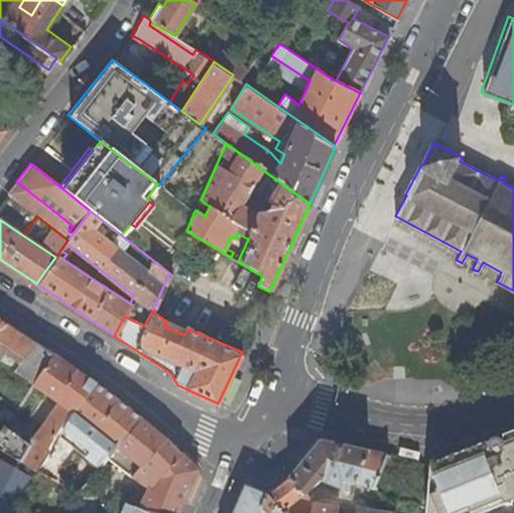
[(32,381),(53,352),(35,340),(34,340),(0,316),(0,394),(17,404),(17,403),(32,381)]
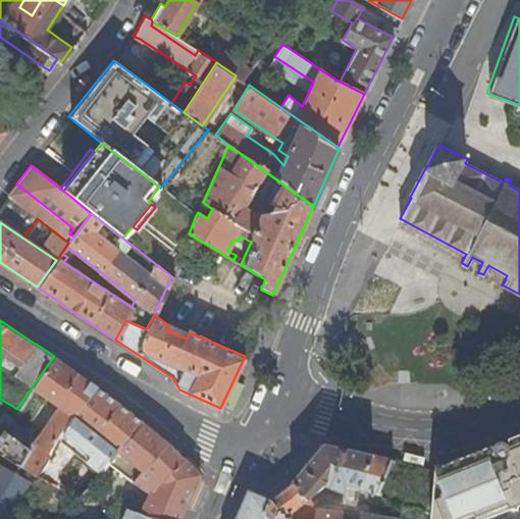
[(52,400),(74,370),(54,356),(33,385),(42,393),(52,400)]
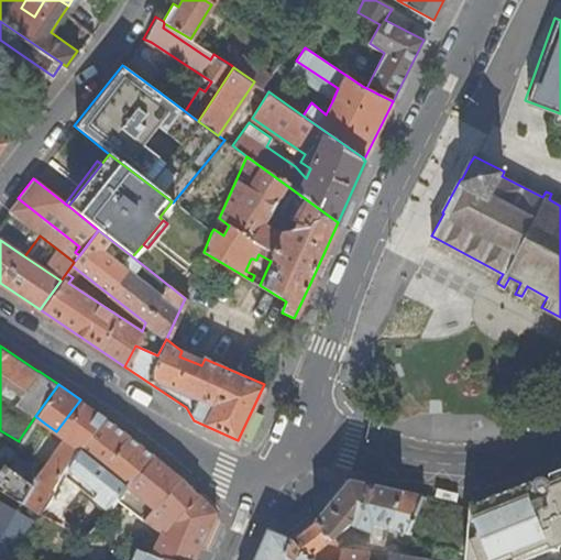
[(77,447),(102,415),(80,399),(56,431),(62,436),(40,471),(35,469),(31,475),(31,476),(29,481),(31,482),(20,498),(36,508),(39,509),(51,489),(77,447)]
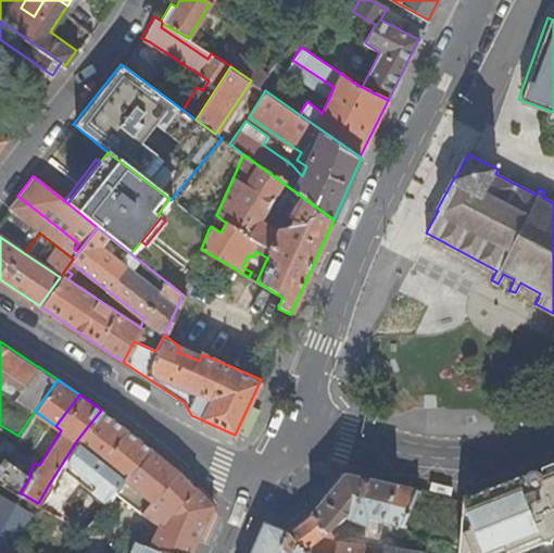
[(125,478),(152,448),(124,425),(101,410),(76,441),(97,457),(115,472),(109,480),(117,487),(125,478)]
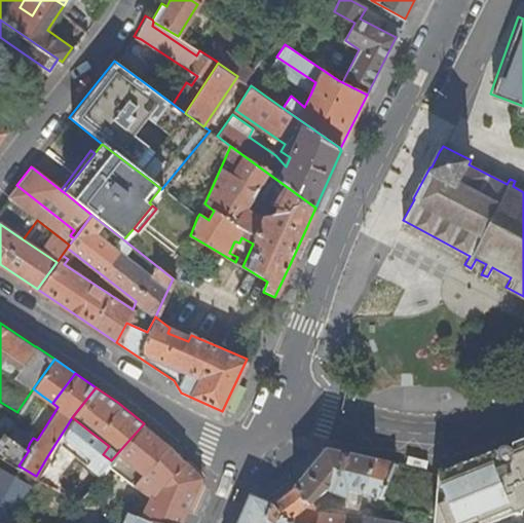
[(27,418),(42,396),(33,388),(17,411),(27,418)]
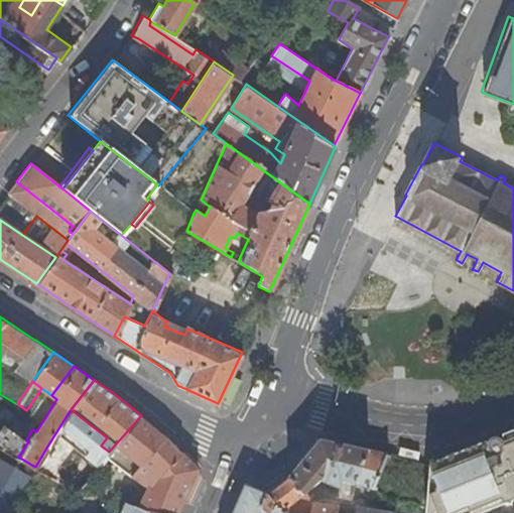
[(0,403),(12,411),(17,404),(0,394),(0,403)]
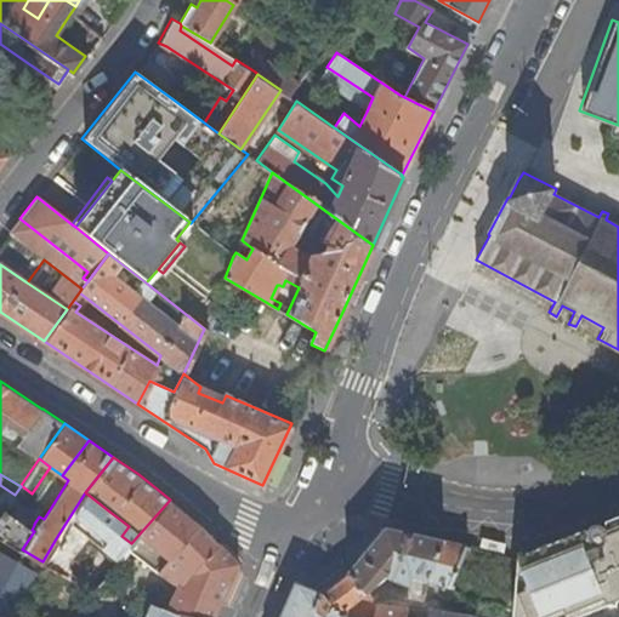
[(108,510),(85,492),(56,538),(78,553),(86,541),(102,520),(108,510)]
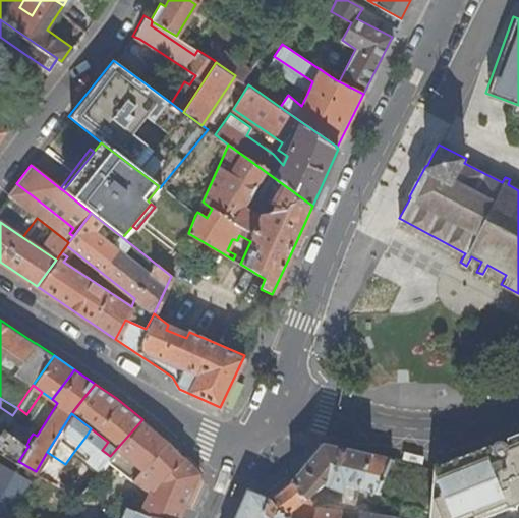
[(140,510),(167,517),(177,517),(198,471),(166,438),(142,419),(117,448),(140,467),(132,478),(150,490),(140,510)]
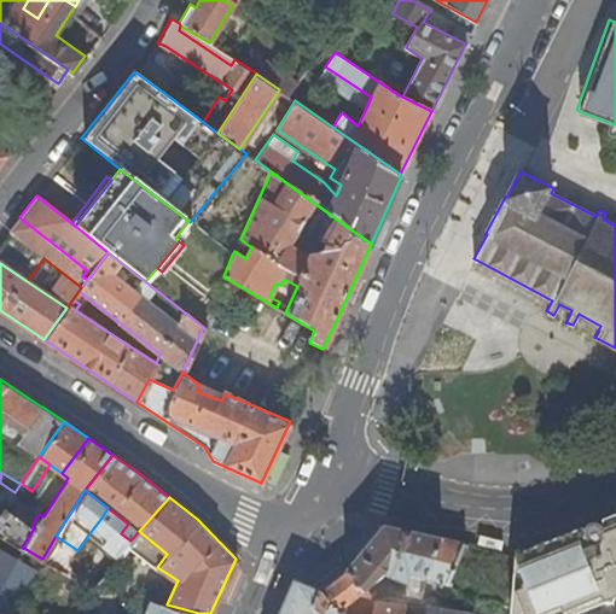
[(0,533),(22,547),(34,528),(32,527),(4,508),(0,513),(0,533)]
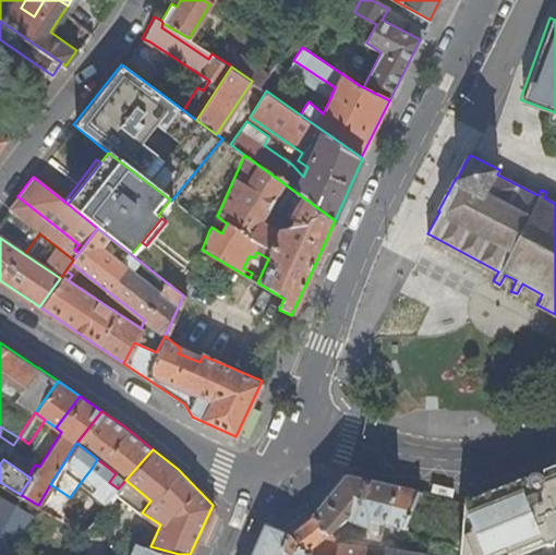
[(106,479),(109,482),(116,473),(97,459),(92,468),(106,479)]
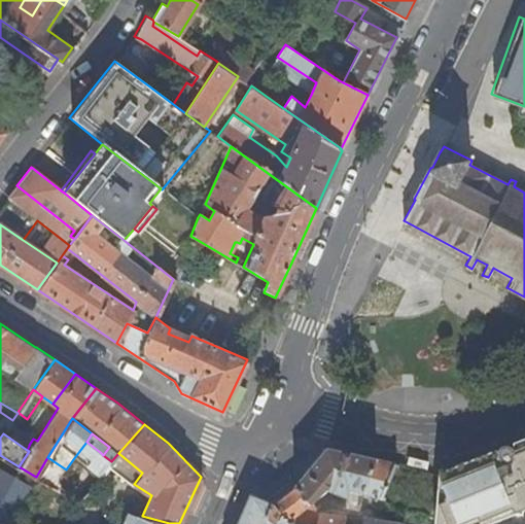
[(495,448),(438,470),(434,511),(431,523),(469,523),(471,523),(482,523),(514,513),(524,514),(524,510),(524,509),(524,437),(515,441),(513,447),(505,444),(503,445),(499,449),(495,448)]
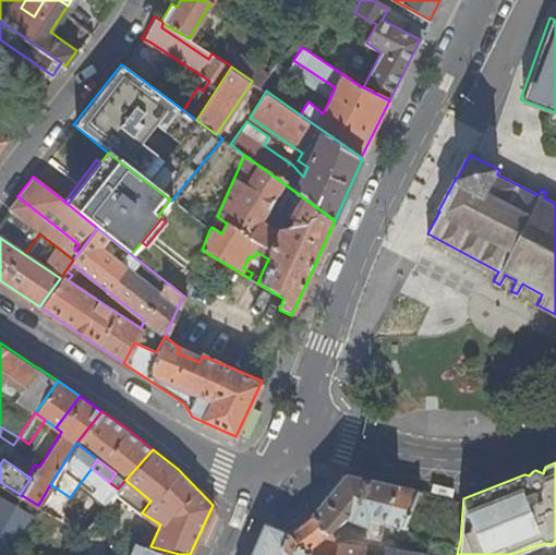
[(347,474),(313,515),(328,532),(347,516),(366,527),(371,516),(403,525),(419,490),(347,474)]
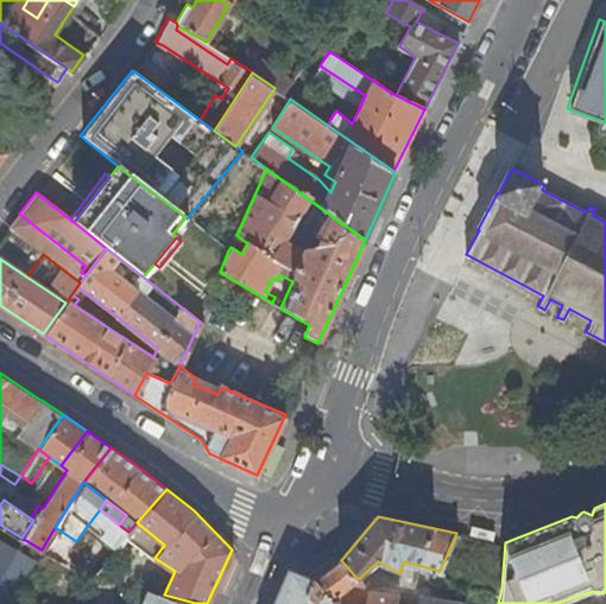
[(105,559),(128,532),(119,525),(115,521),(100,540),(92,551),(105,559)]
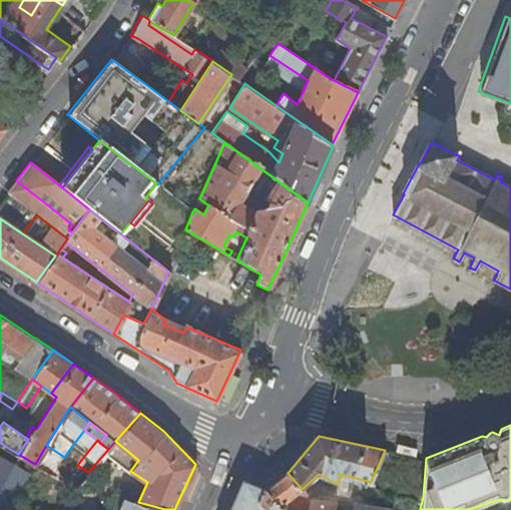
[(75,486),(88,472),(77,465),(64,457),(46,445),(35,464),(75,486)]
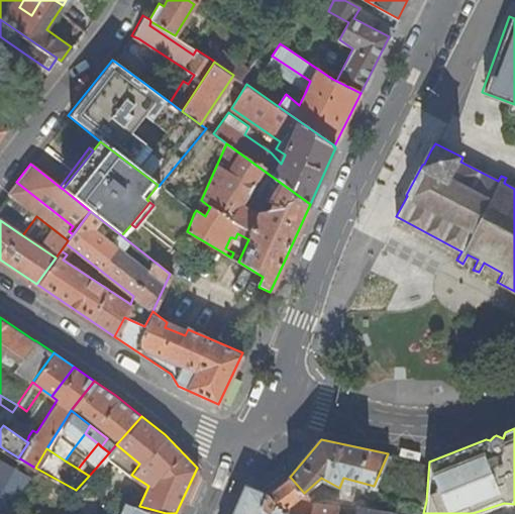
[(65,460),(78,469),(85,459),(72,450),(65,460)]
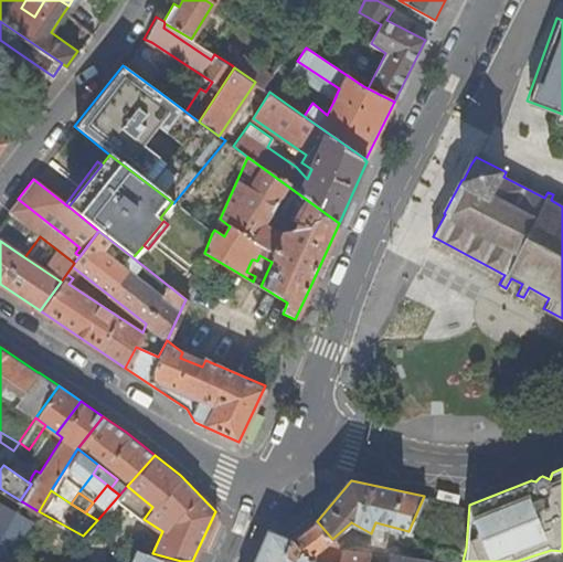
[(0,561),(4,561),(30,520),(0,502),(0,561)]
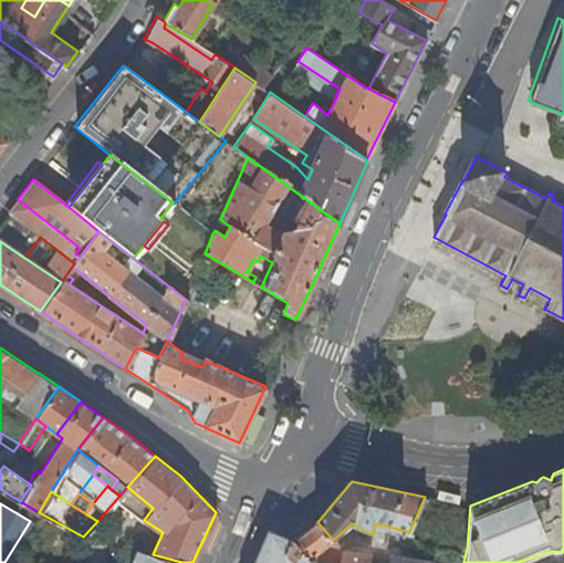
[(317,522),(292,539),(285,558),(296,561),(303,553),(310,560),(324,548),(329,552),(334,546),(330,543),(333,540),(317,522)]
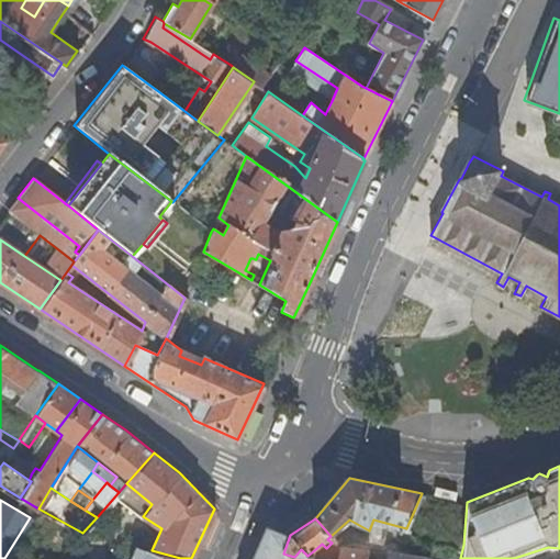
[(269,524),(253,558),(317,558),(310,557),(308,556),(301,549),(294,557),(283,554),(290,535),(269,524)]
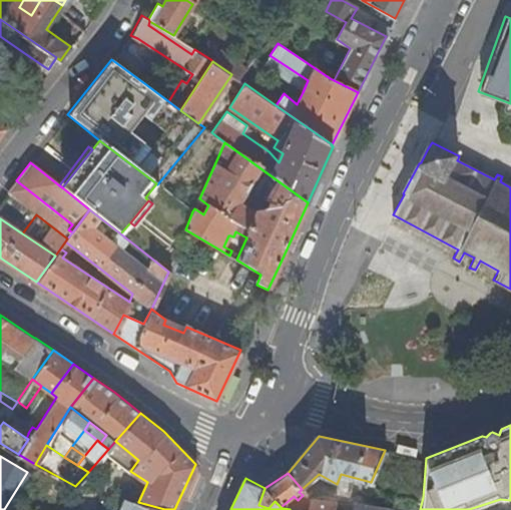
[(294,496),(281,507),(283,508),(290,509),(308,509),(311,498),(303,495),(298,500),(294,496)]
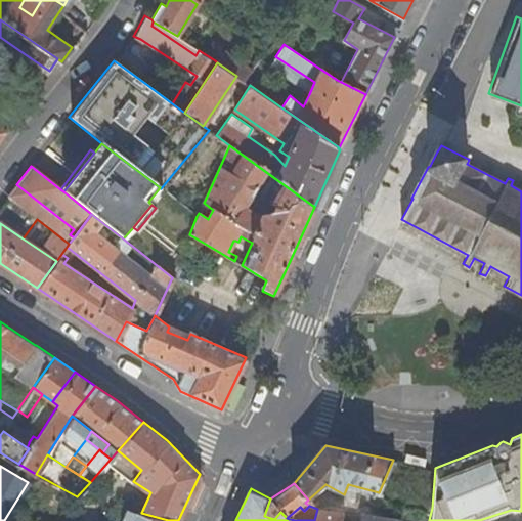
[(168,520),(141,513),(127,509),(121,519),(120,520),(168,520)]
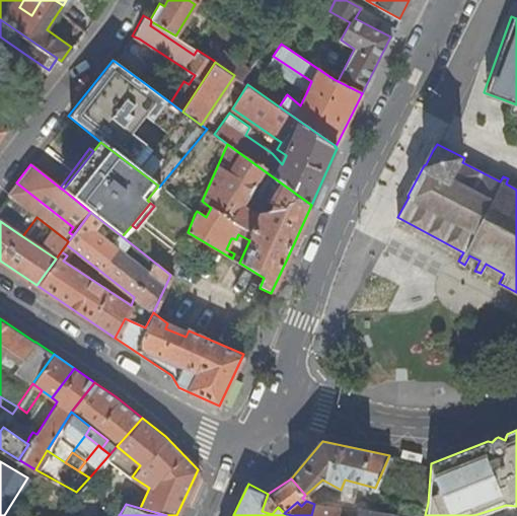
[(314,504),(311,515),(339,515),(340,508),(314,504)]
